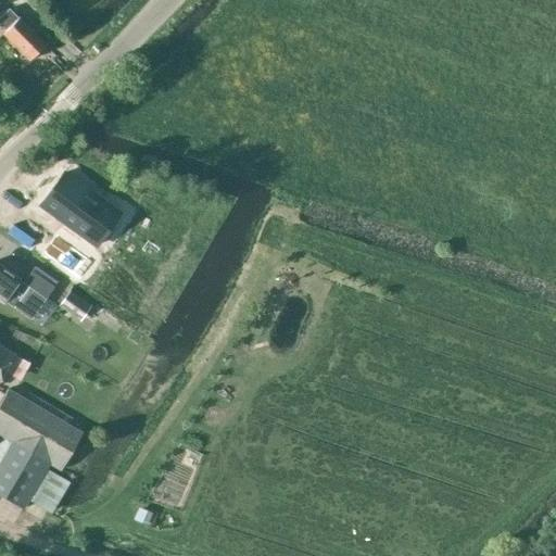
[(30,61),(46,46),(19,19),(17,20),(9,10),(1,17),(0,16),(0,35),(3,33),(30,61)]
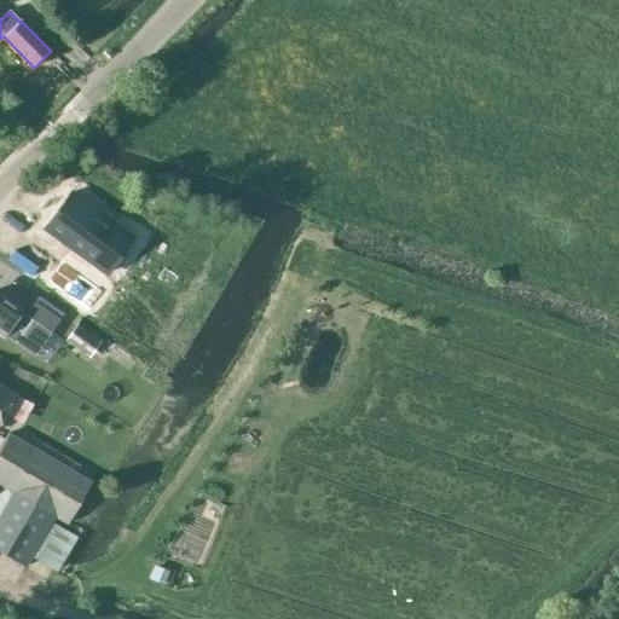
[(77,198),(51,233),(113,281),(139,246),(77,198)]
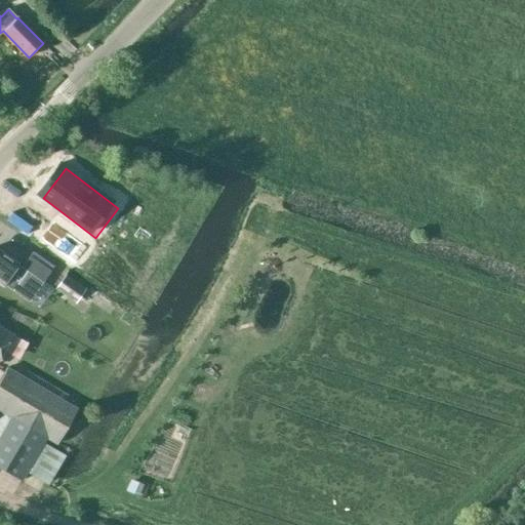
[(57,253),(87,275),(99,258),(70,237),(57,253)]
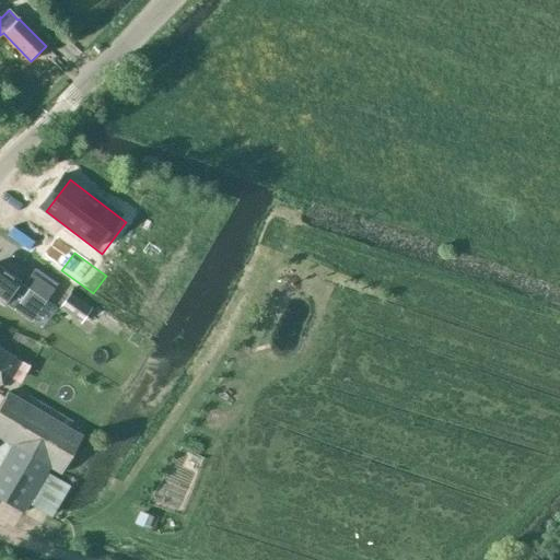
[(0,268),(0,303),(4,306),(6,303),(15,310),(30,289),(46,301),(55,289),(33,273),(25,284),(21,282),(0,268)]
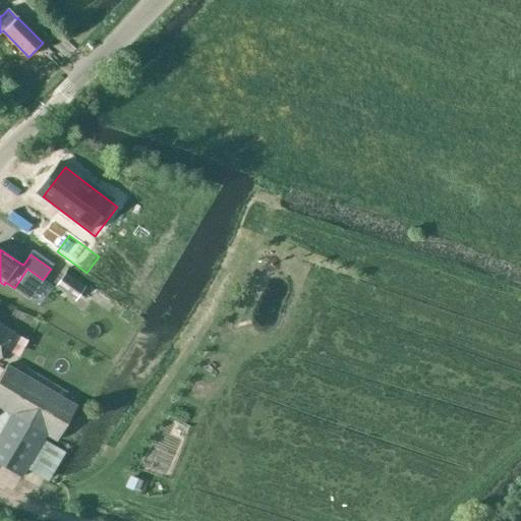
[(56,287),(75,301),(85,288),(66,274),(56,287)]
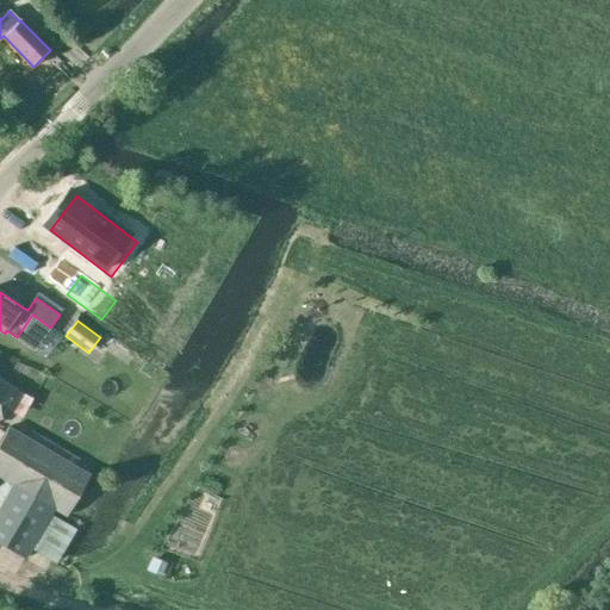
[(16,390),(0,380),(0,415),(8,402),(16,390)]
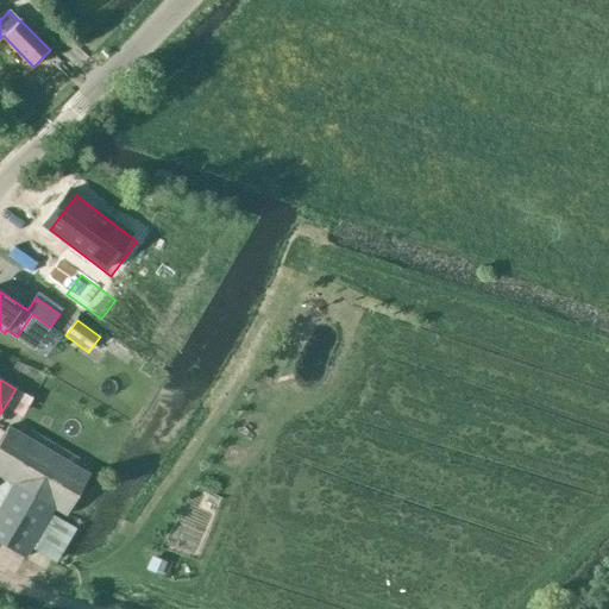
[(8,401),(25,410),(32,399),(16,389),(8,401)]
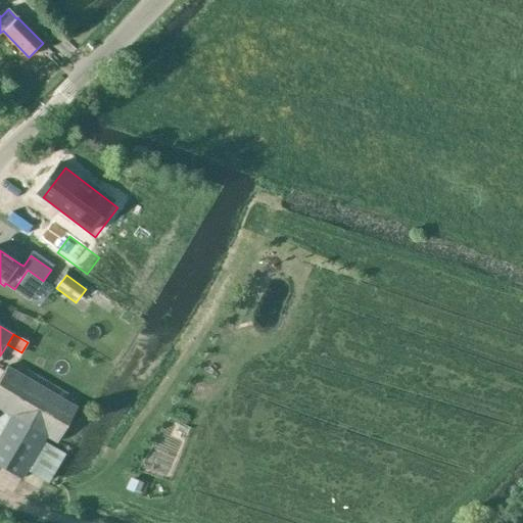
[(43,443),(46,437),(56,443),(77,407),(6,366),(0,376),(0,466),(21,479),(27,471),(47,483),(63,455),(43,443)]
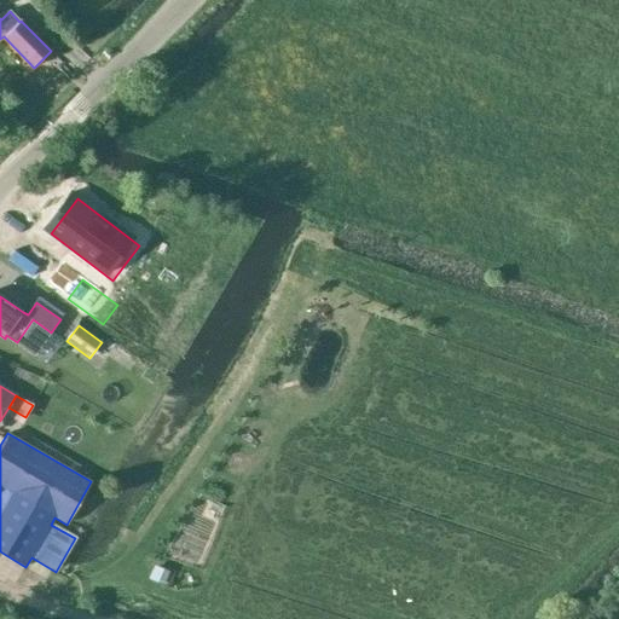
[(151,566),(145,579),(160,585),(166,572),(151,566)]
